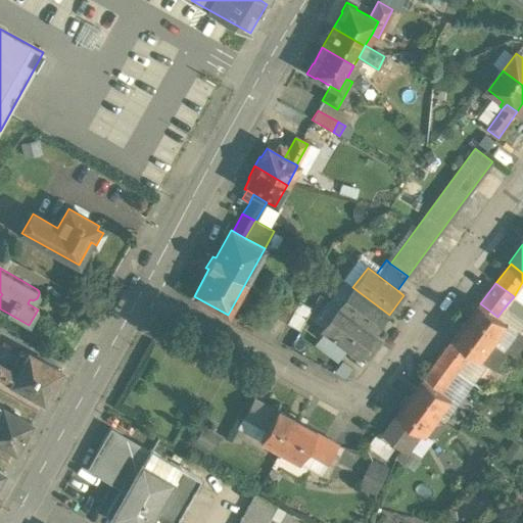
[(389,315),(352,287),(338,307),(374,335),(389,315)]
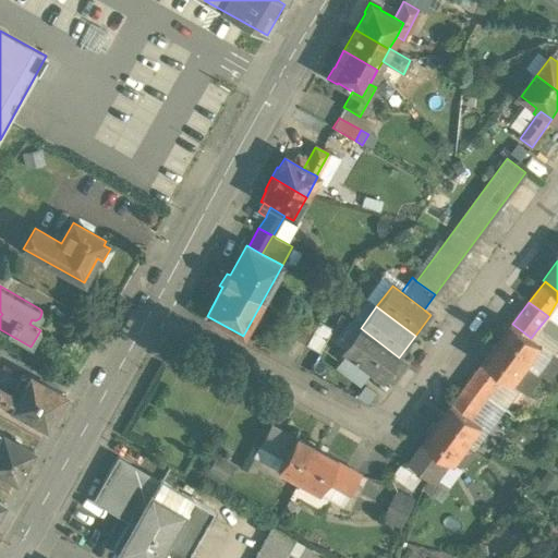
[(557,323),(548,316),(537,329),(557,344),(557,323)]
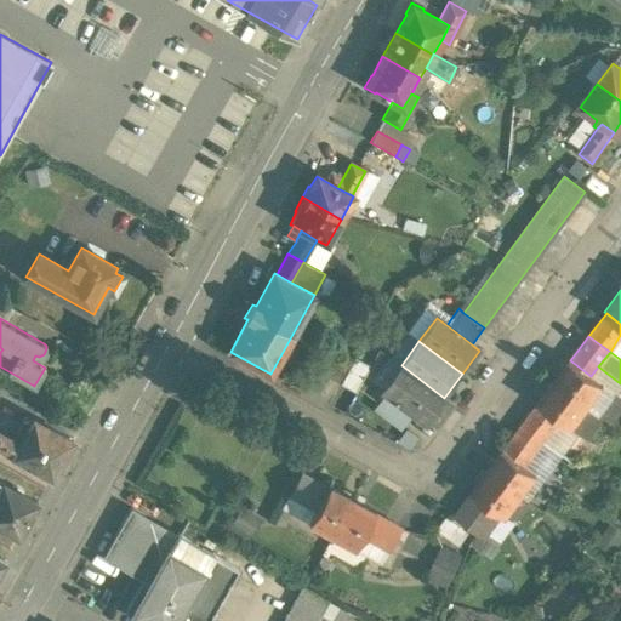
[(353,360),(341,385),(355,392),(370,366),(355,358),(353,360)]
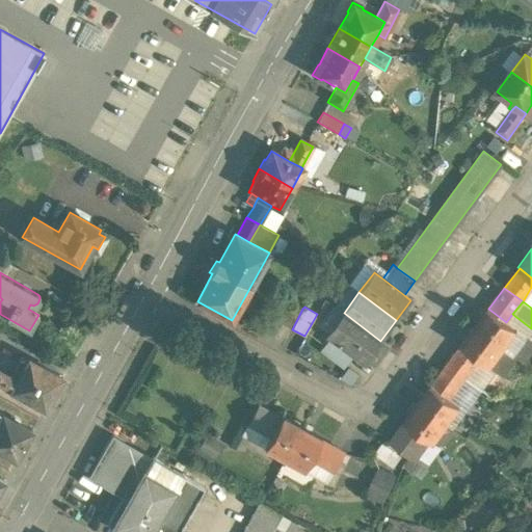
[(488,309),(486,308),(474,325),(504,347),(516,329),(506,322),(488,309)]
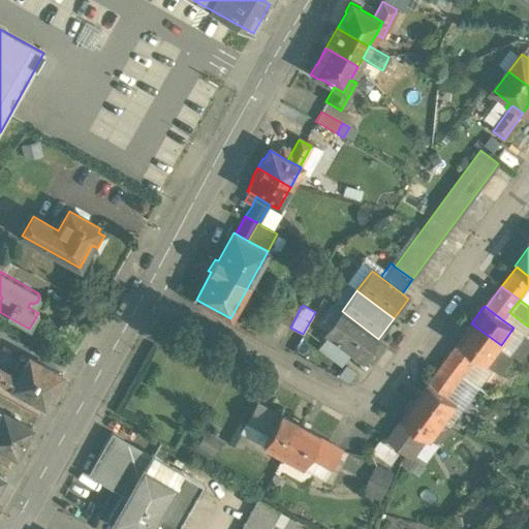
[(378,339),(342,311),(327,333),(329,335),(351,352),(363,360),(378,339)]
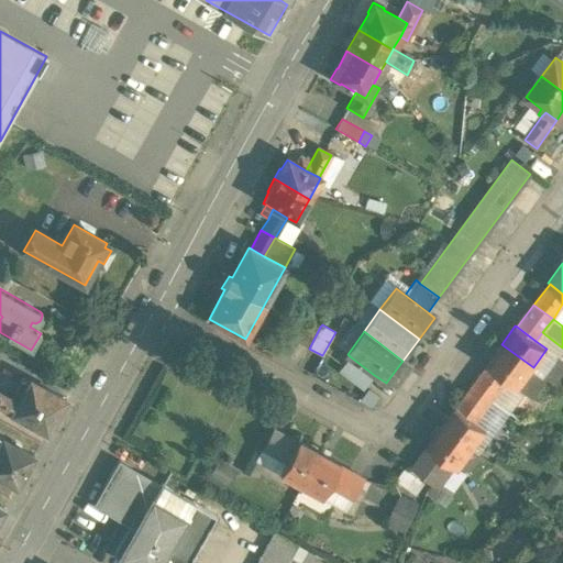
[(533,367),(501,344),(486,364),(488,365),(507,379),(518,387),(533,367)]
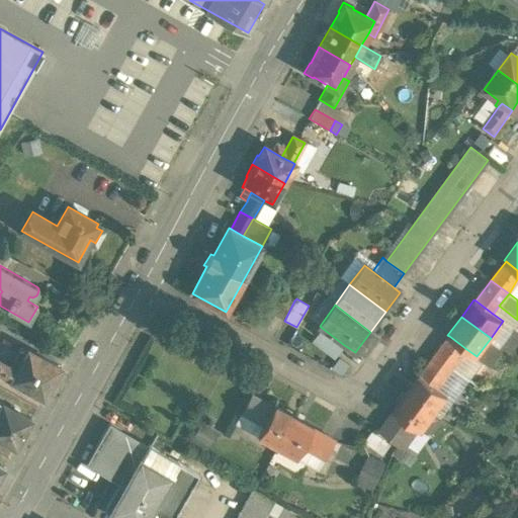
[(344,345),(322,328),(314,339),(336,355),(344,345)]
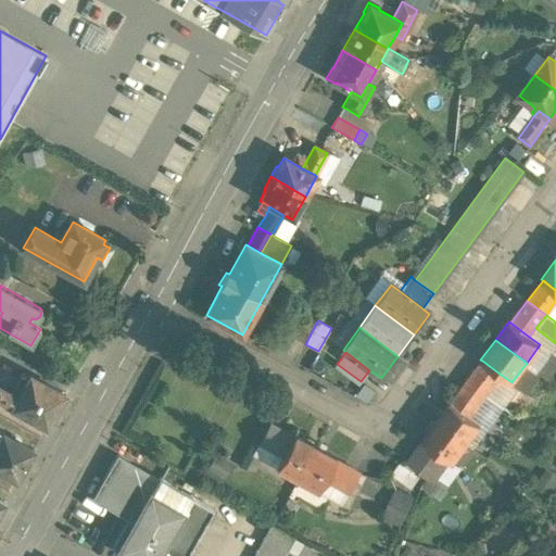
[(555,356),(543,375),(552,381),(555,375),(555,356)]
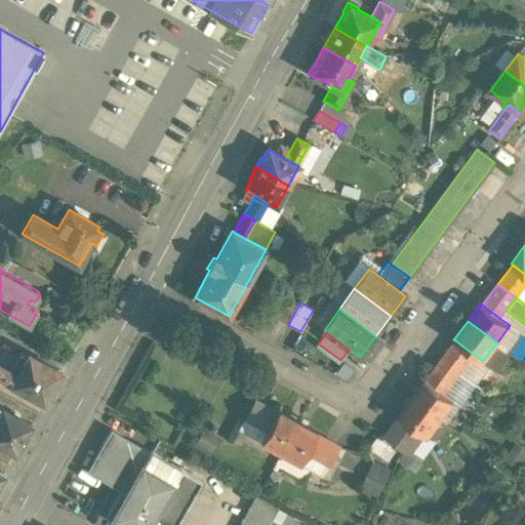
[(473,354),(455,340),(441,360),(459,373),(473,354)]
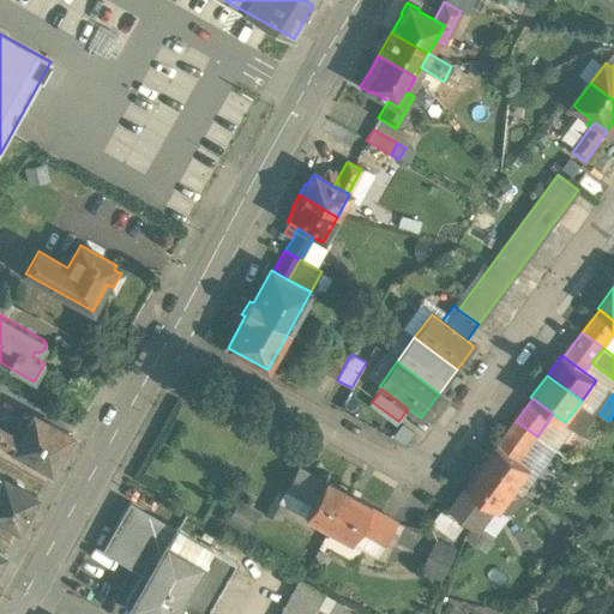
[(582,401),(565,422),(583,435),(600,414),(582,401)]
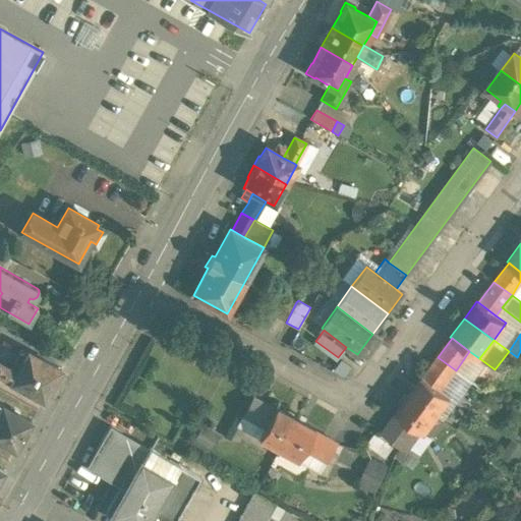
[(60,369),(29,351),(16,372),(11,383),(43,400),(60,369)]
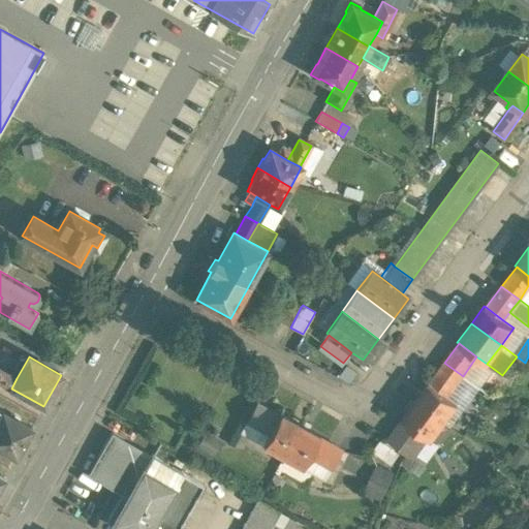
[(463,376),(444,363),(429,383),(446,397),(463,376)]
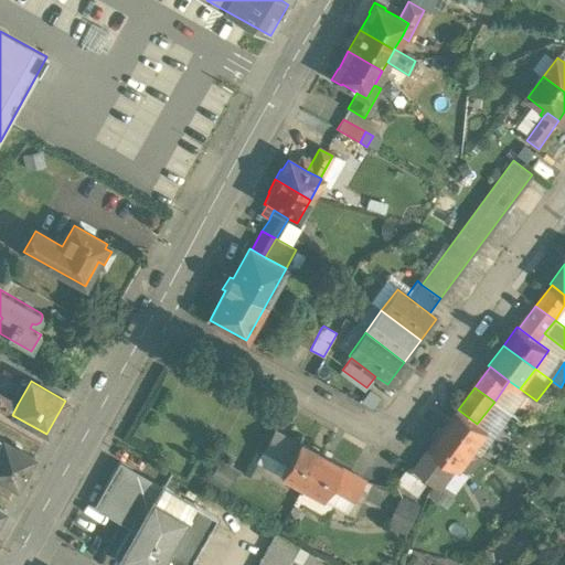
[(18,404),(0,393),(0,407),(12,415),(18,404)]
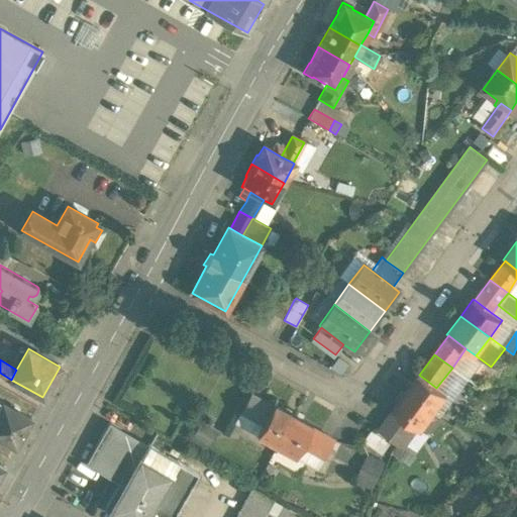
[(452,368),(436,388),(446,395),(466,410),(481,390),(452,368)]
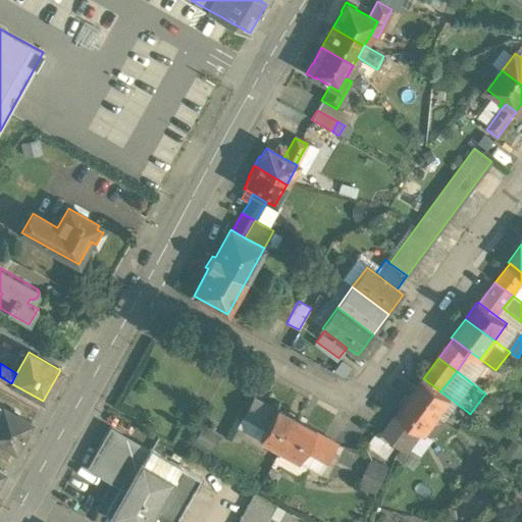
[(423,378),(421,377),(409,395),(438,416),(451,399),(440,392),(423,378)]
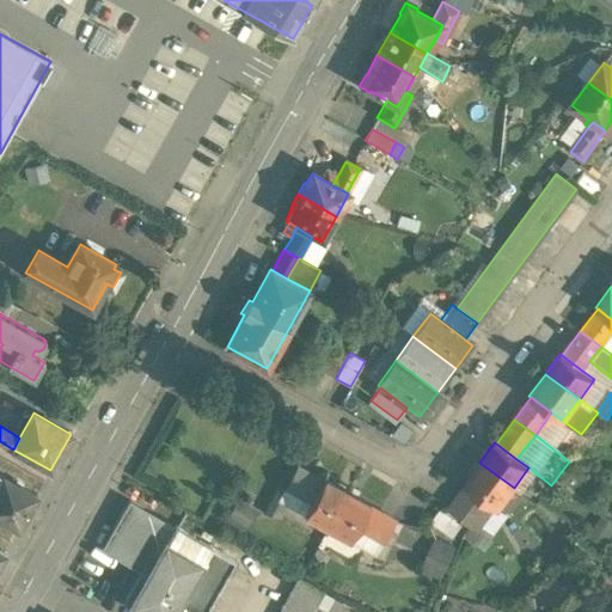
[(514,488),(479,463),(463,484),(465,485),(497,509),(514,488)]
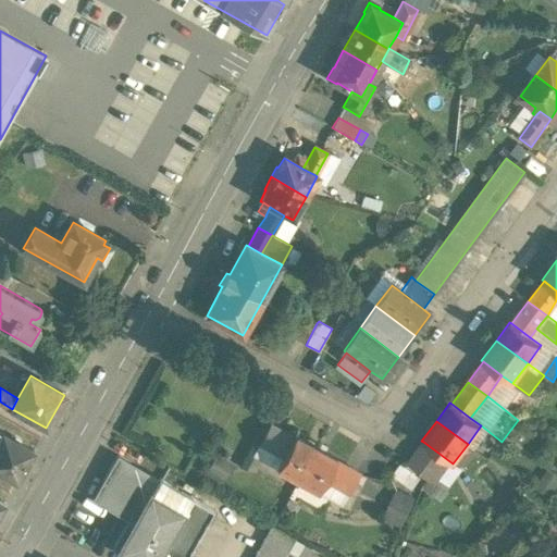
[(293,437),(269,424),(258,445),(282,458),(293,437)]
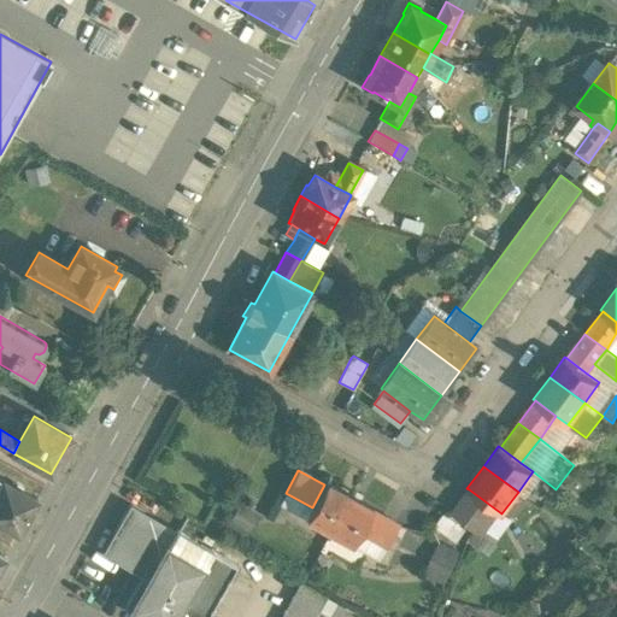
[(4,480),(0,485),(0,522),(18,533),(37,499),(4,480)]
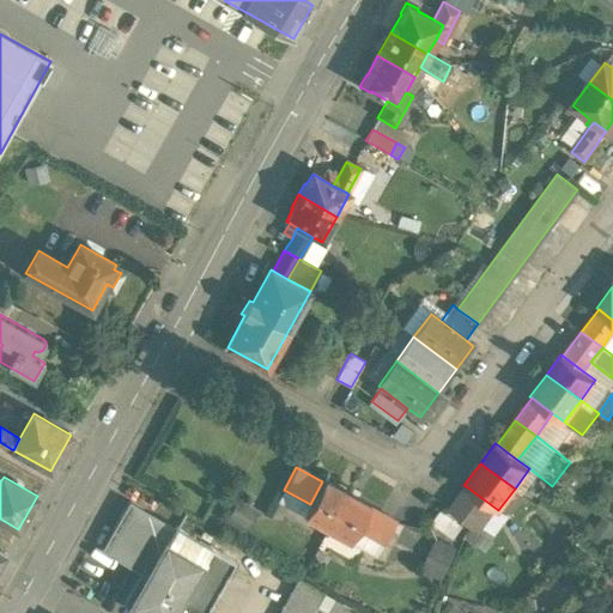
[(347,492),(325,479),(322,481),(310,504),(304,516),(328,529),(347,492)]
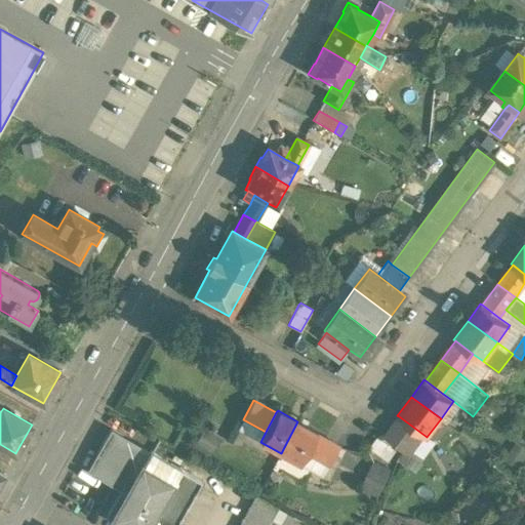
[(427,437),(399,416),(384,436),(402,450),(403,449),(412,456),(427,437)]
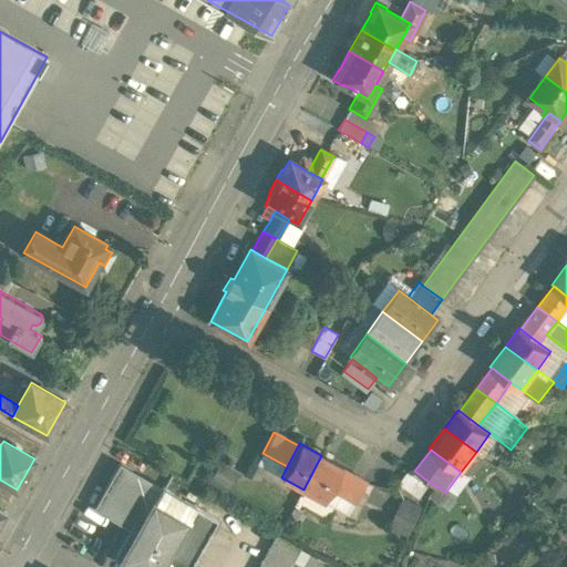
[(342,467),(321,455),(303,490),(325,501),(330,490),(341,468),(342,467)]
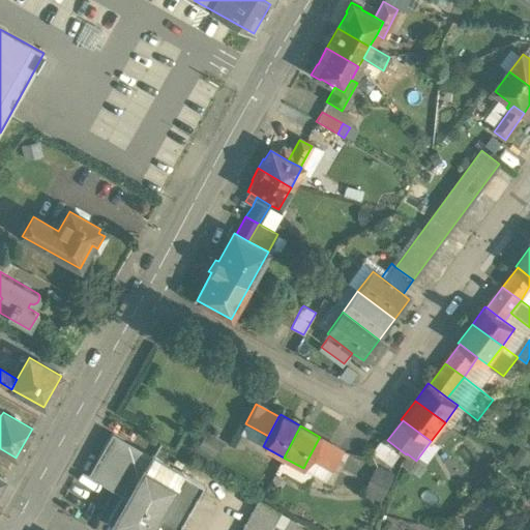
[(150,457),(111,434),(87,475),(120,495),(126,498),(150,457)]
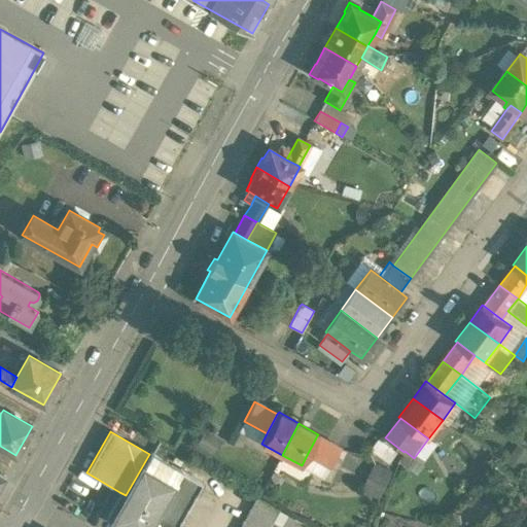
[(340,448),(317,435),(307,455),(329,467),(340,448)]
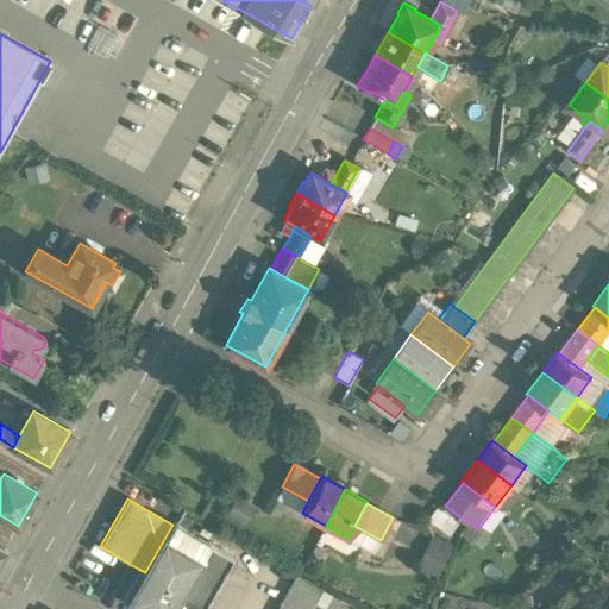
[(170,608),(207,545),(173,525),(145,572),(138,569),(123,596),(124,598),(125,601),(139,608),(170,608)]
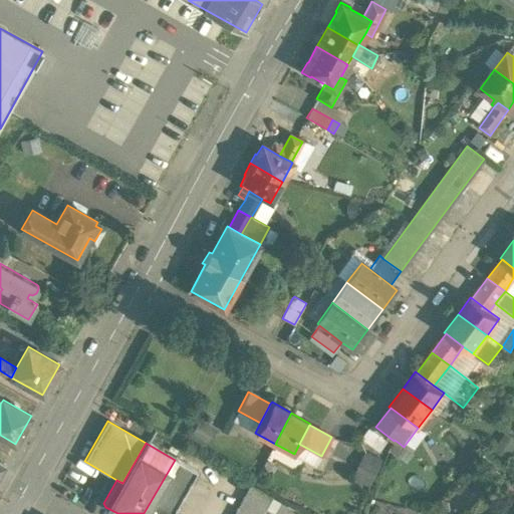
[(355,479),(372,487),(384,460),(366,452),(355,479)]
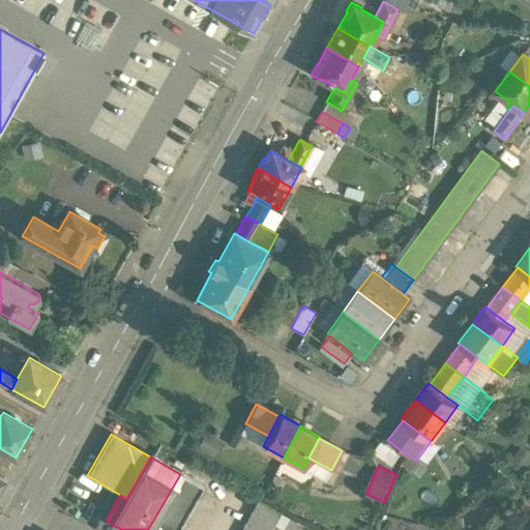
[(180,474),(148,529),(178,529),(202,488),(180,474)]
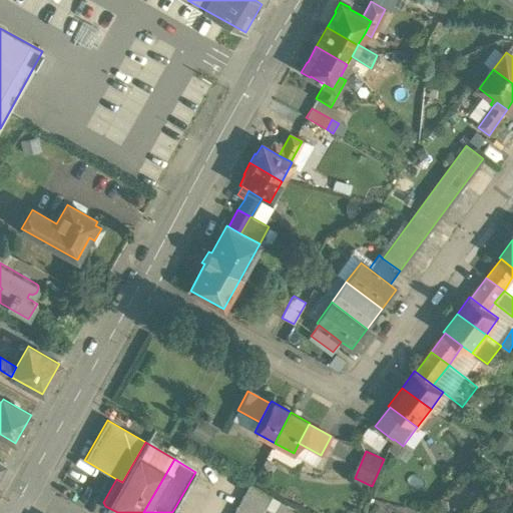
[(249,485),(233,512),(261,512),(265,507),(271,496),(249,485)]
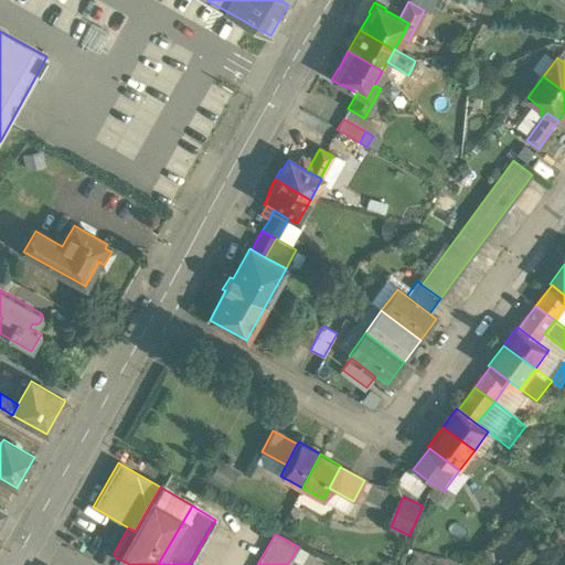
[(564,564),(564,553),(555,564),(564,564)]
